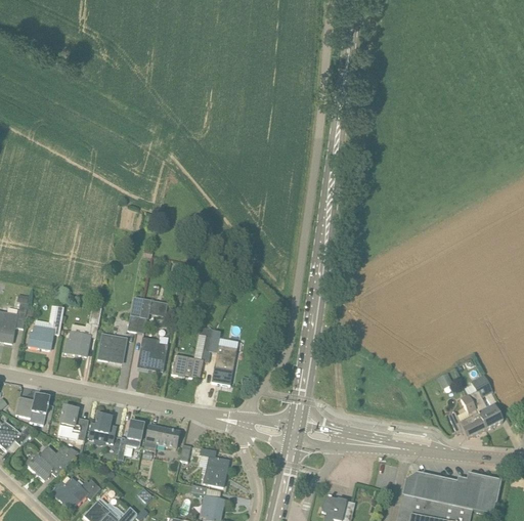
[(17,293),(16,300),(19,300),(27,301),(28,295),(17,293)]
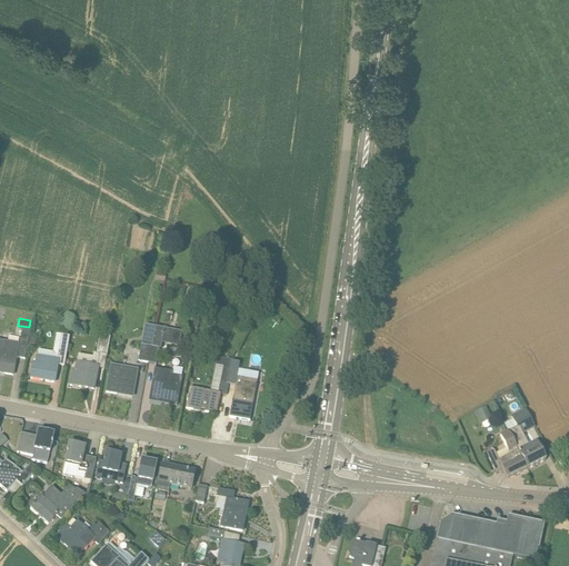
[(103,366),(111,326),(101,324),(97,350),(93,349),(92,354),(78,351),(77,359),(76,359),(75,366),(72,366),(70,381),(93,386),(98,365),(103,366)]
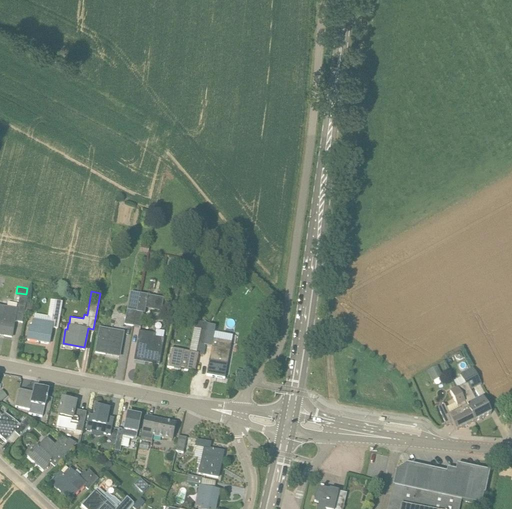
[(161,309),(163,296),(140,291),(137,309),(136,310),(143,311),(144,311),(145,306),(161,309)]
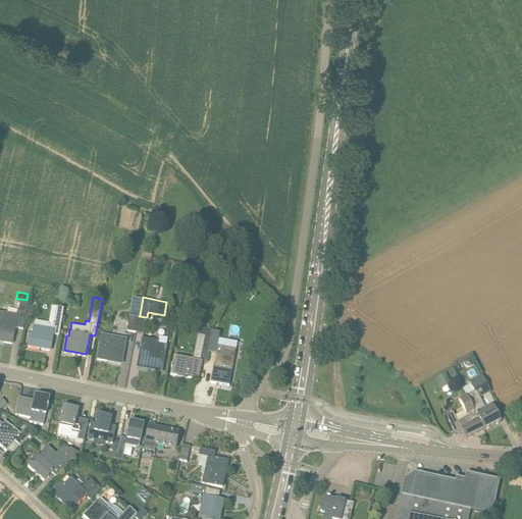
[(0,339),(12,341),(14,325),(22,326),(27,303),(19,302),(16,312),(0,309),(0,339)]
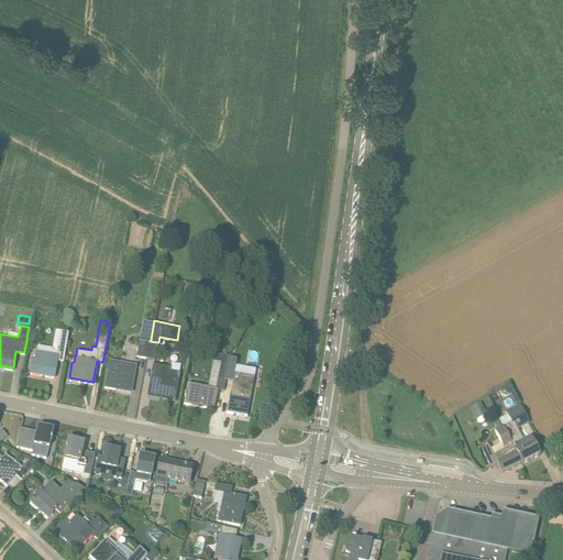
[(57,358),(64,359),(68,330),(61,328),(57,347),(56,352),(37,349),(35,355),(33,355),(30,371),(54,375),(57,358)]
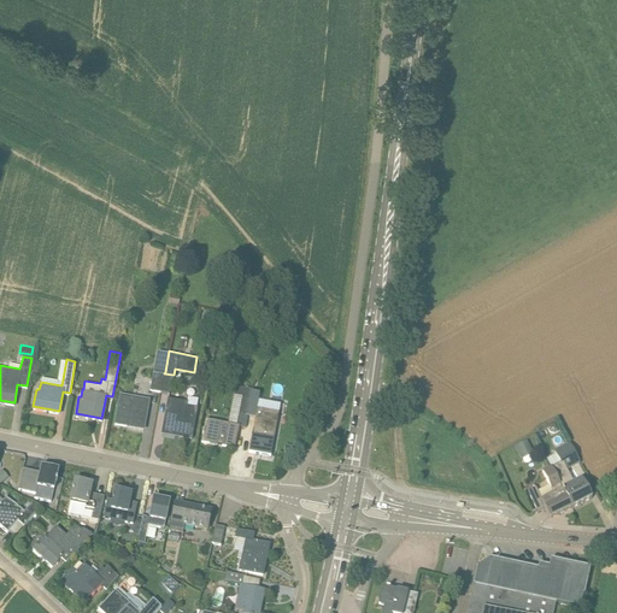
[(162,390),(164,373),(165,372),(153,370),(151,388),(162,390)]
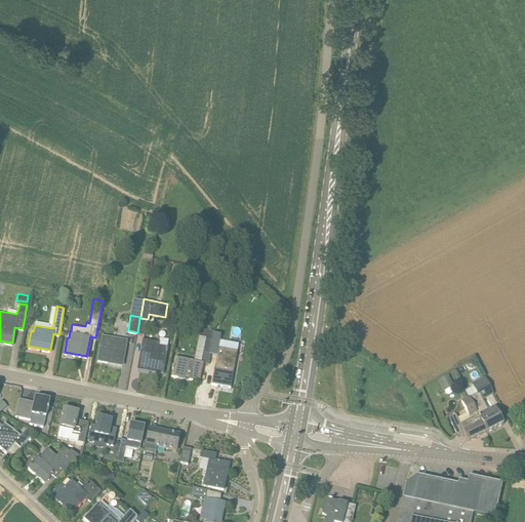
[(144,333),(147,319),(139,318),(137,332),(144,333)]
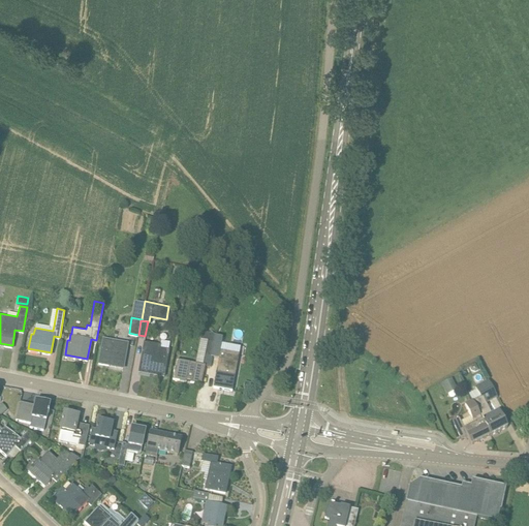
[(211,353),(215,333),(215,332),(203,329),(195,361),(177,357),(173,376),(201,382),(205,364),(210,365),(213,354),(211,353)]
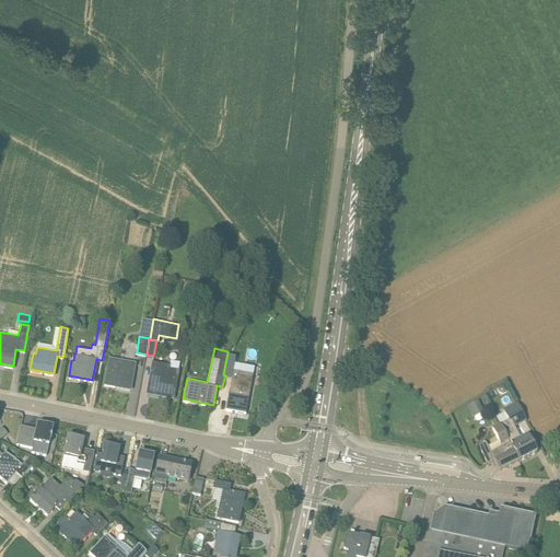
[(223,374),(225,375),(232,376),(225,407),(246,412),(253,372),(233,368),(236,354),(228,352),(223,374)]
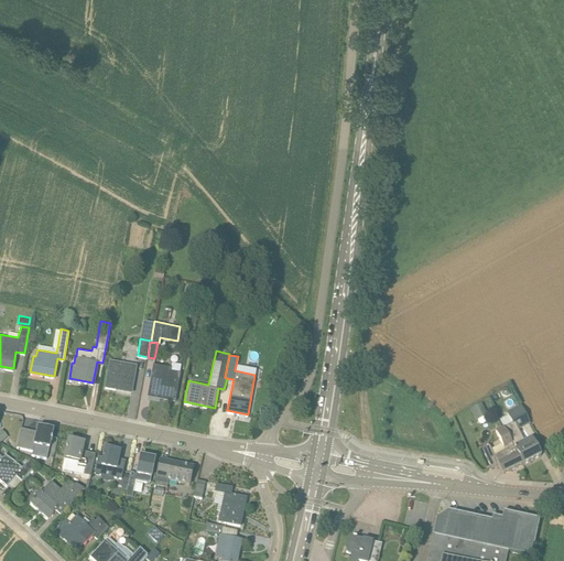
[(132,388),(136,369),(137,363),(129,362),(110,358),(105,386),(116,388),(117,386),(132,388)]
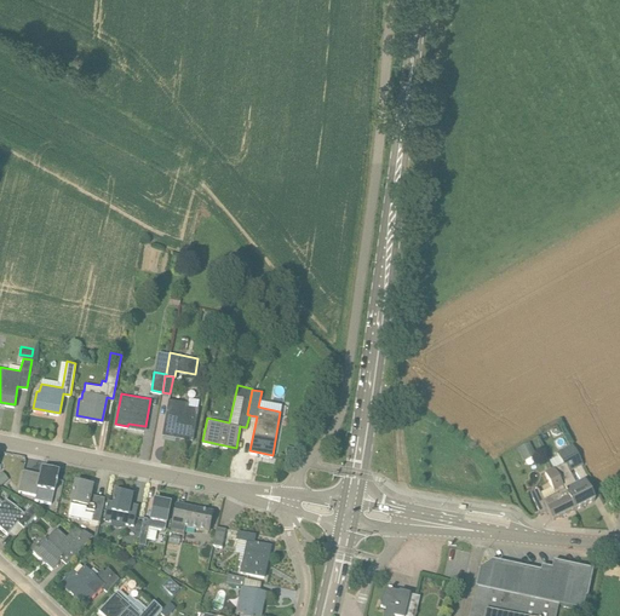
[(193,438),(197,407),(188,406),(189,401),(170,397),(167,408),(164,431),(181,433),(181,436),(193,438)]
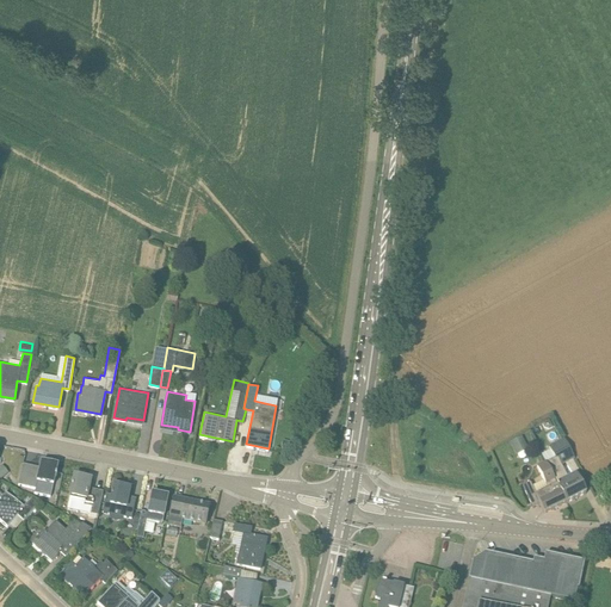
[(510,439),(516,452),(528,446),(522,433),(510,439)]
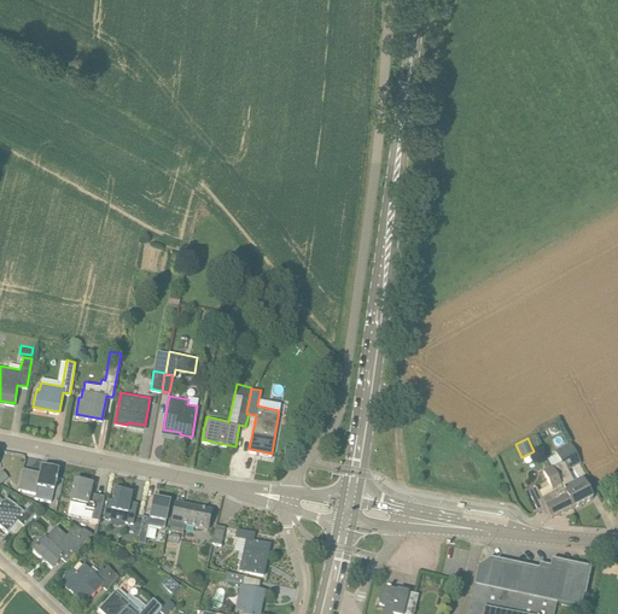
[(578,458),(569,440),(554,448),(561,460),(564,460),(566,465),(578,458)]
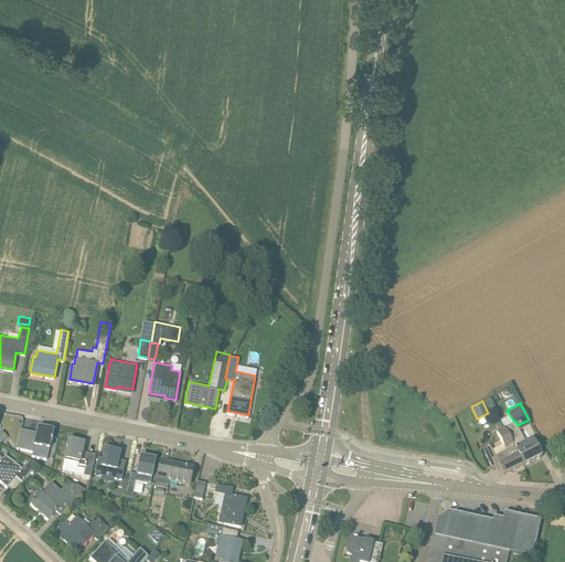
[(524,438),(518,425),(515,421),(513,421),(505,425),(523,463),(542,454),(533,435),(524,438)]
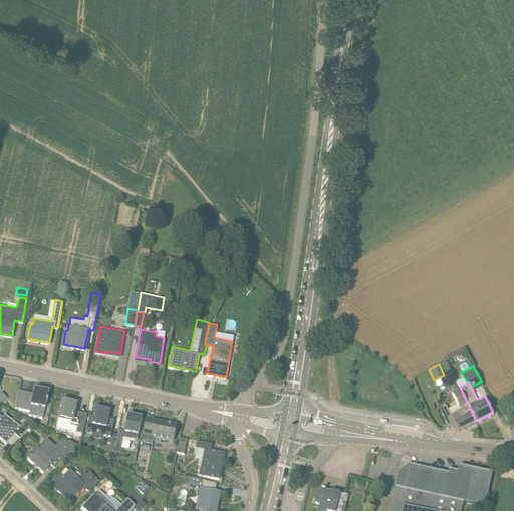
[(43,408),(44,408),(48,390),(35,387),(34,392),(19,388),(15,406),(29,409),(28,413),(42,416),(43,408)]
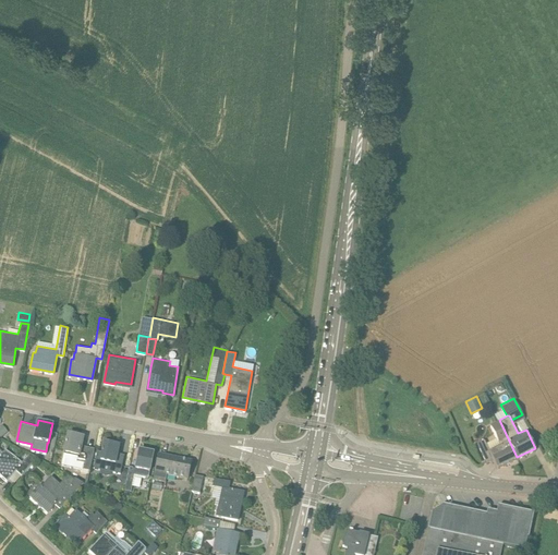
[(497,467),(517,457),(499,420),(490,424),(501,445),(489,450),(484,438),(477,442),(487,462),(494,459),(497,467)]
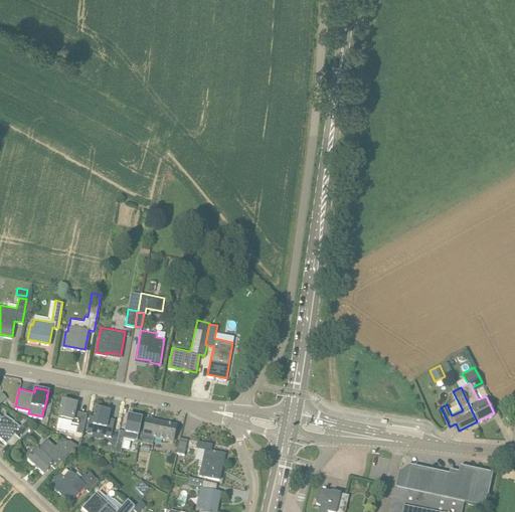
[(88,412),(74,409),(76,402),(62,399),(59,417),(57,427),(82,432),(88,412)]
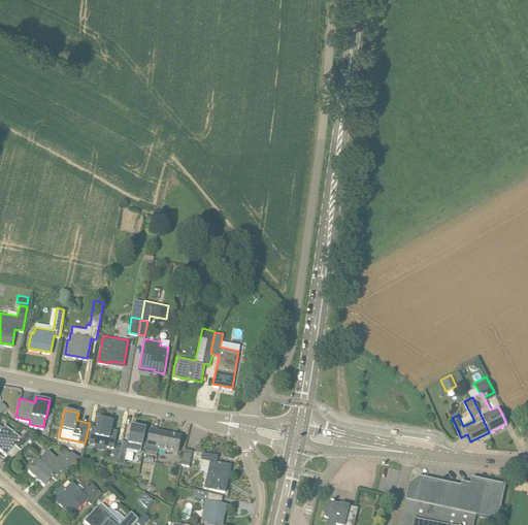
[(88,440),(94,441),(94,444),(95,446),(96,447),(98,448),(100,448),(102,448),(103,447),(105,446),(106,445),(113,446),(117,428),(110,427),(112,420),(99,417),(97,425),(92,424),(88,440)]
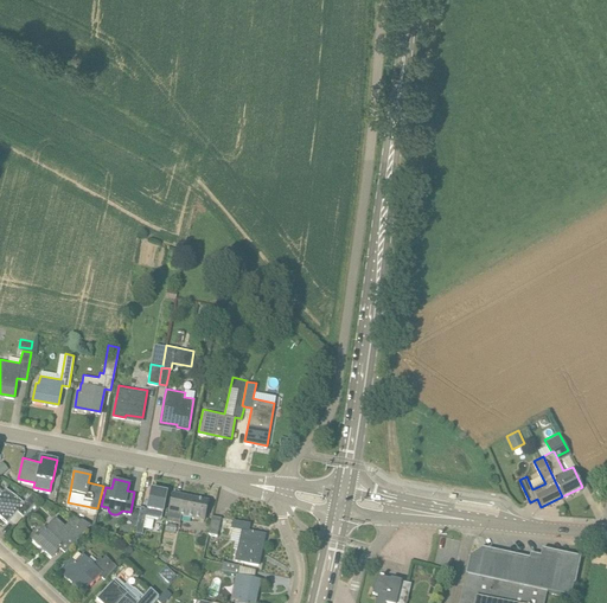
[(0,513),(7,520),(17,510),(21,514),(39,496),(32,493),(24,500),(18,494),(17,495),(6,487),(2,489),(0,487),(0,513)]
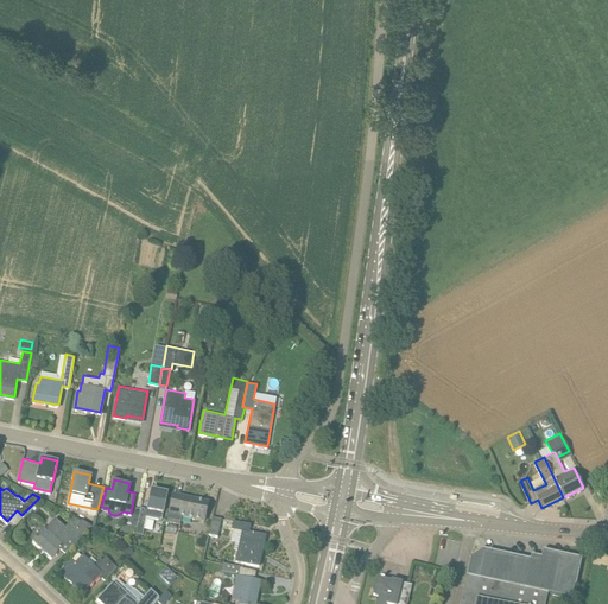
[(162,517),(163,510),(168,490),(151,488),(147,507),(140,506),(135,532),(141,533),(146,515),(151,515),(162,517)]
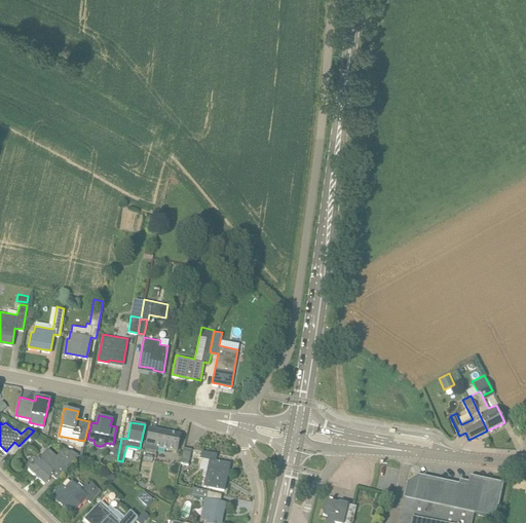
[(157,445),(177,449),(180,433),(150,426),(145,450),(156,452),(157,445)]
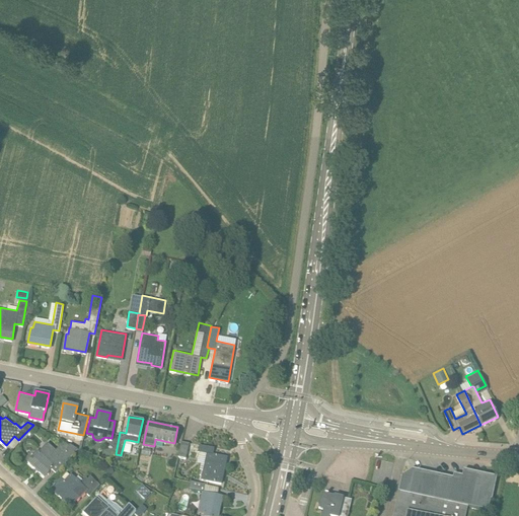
[(44,474),(51,466),(55,471),(77,447),(69,443),(67,445),(63,440),(56,448),(47,440),(39,450),(38,448),(27,459),(44,474)]
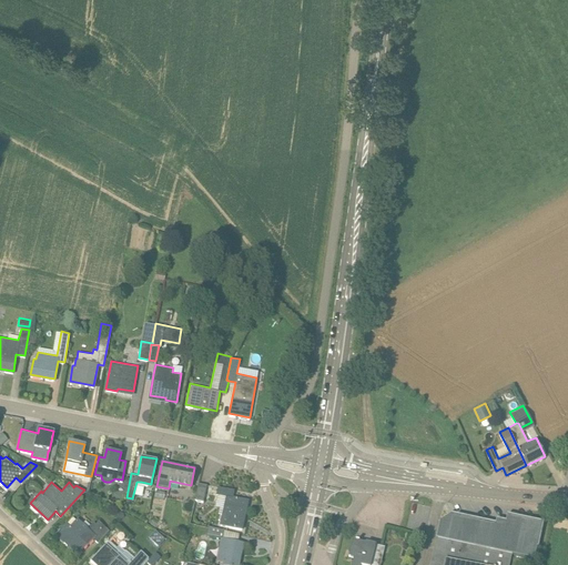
[(194,497),(203,500),(206,483),(198,482),(194,497)]
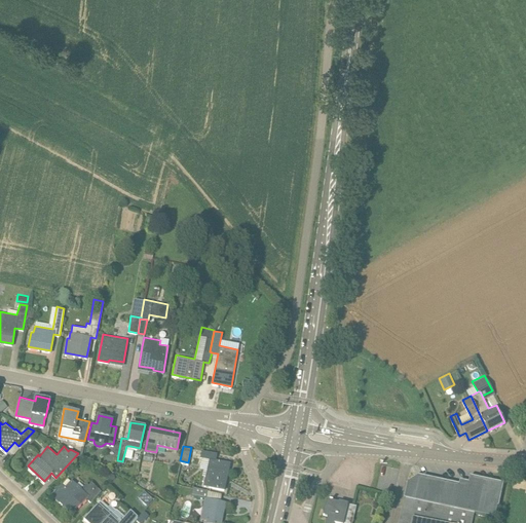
[(207,475),(204,484),(224,488),(229,462),(215,459),(217,452),(202,449),(200,456),(201,456),(199,467),(203,468),(201,474),(207,475)]
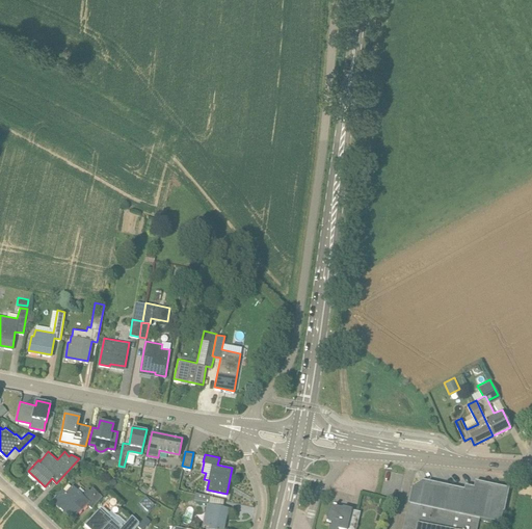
[(476,528),(479,517),(500,521),(507,487),(476,481),(474,491),(422,480),(413,486),(411,492),(410,492),(401,528),(476,528)]
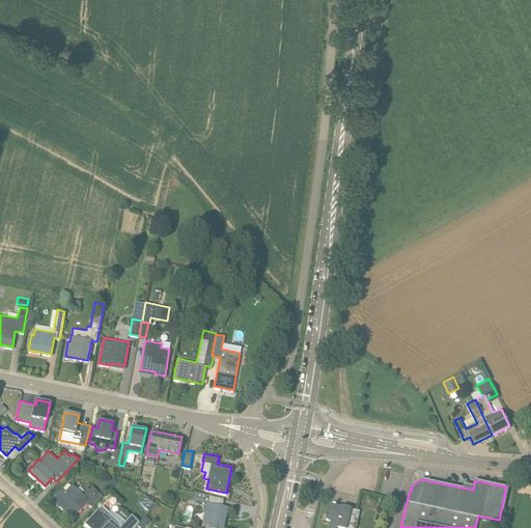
[(72,516),(86,500),(91,506),(102,494),(92,484),(89,489),(87,487),(81,493),(68,481),(52,498),(72,516)]
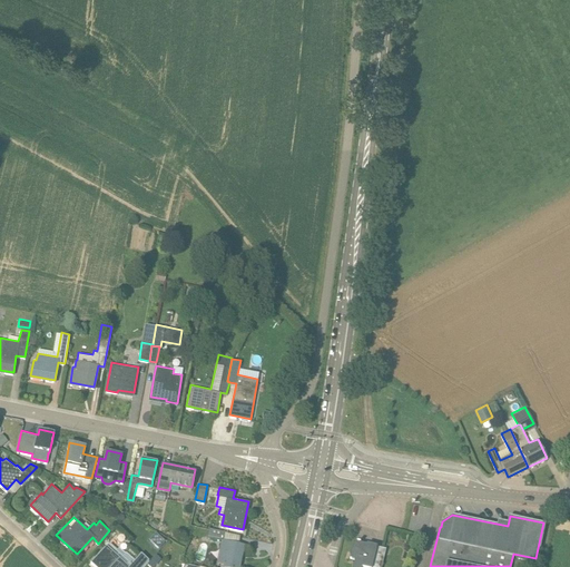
[(223,538),(223,537),(225,530),(209,527),(207,535),(222,538),(223,538)]
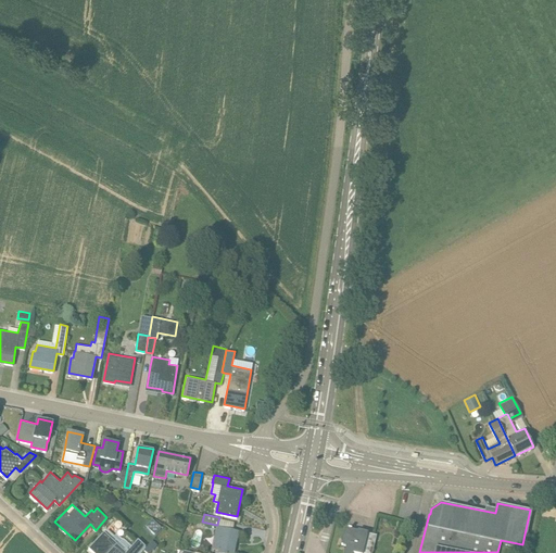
[(155,522),(148,515),(142,522),(150,528),(155,522)]
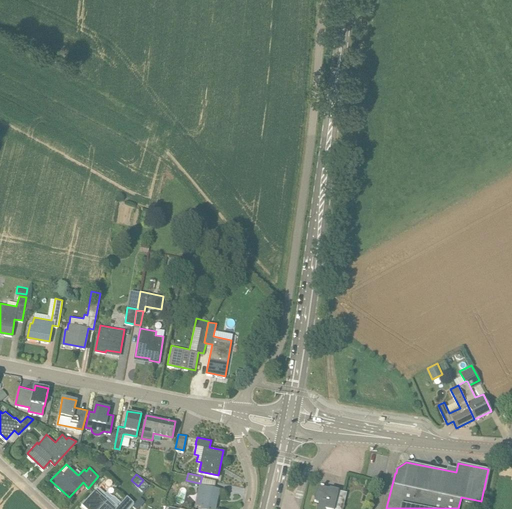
[(201,507),(211,508),(214,508),(219,488),(199,484),(195,502),(202,504),(201,507)]
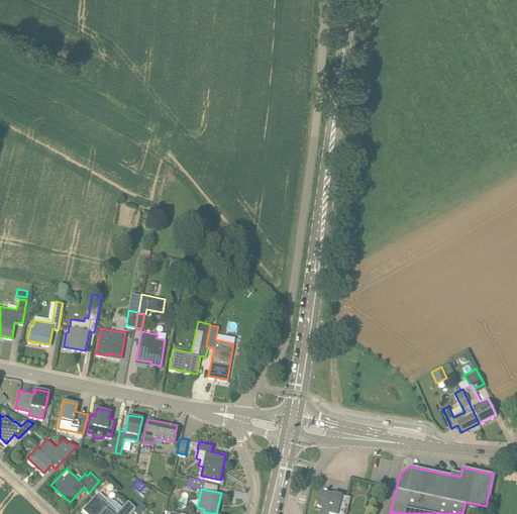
[(333,492),(332,492),(321,489),(317,504),(322,505),(319,513),(329,513),(330,513),(335,513),(344,513),(349,496),(333,492)]
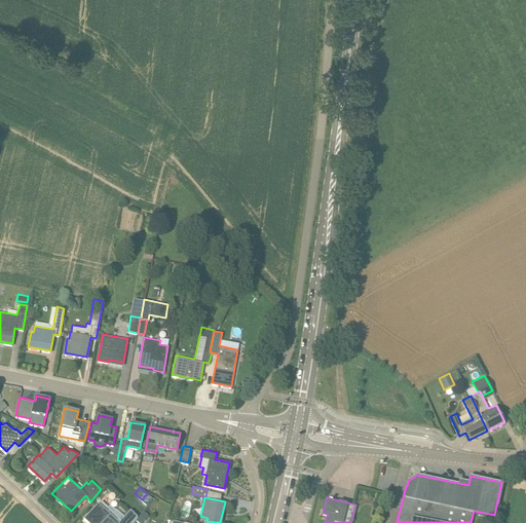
[(129,522),(138,515),(130,509),(124,515),(117,508),(115,508),(110,503),(105,509),(99,501),(84,517),(89,522),(92,522),(95,521),(96,522),(129,522)]
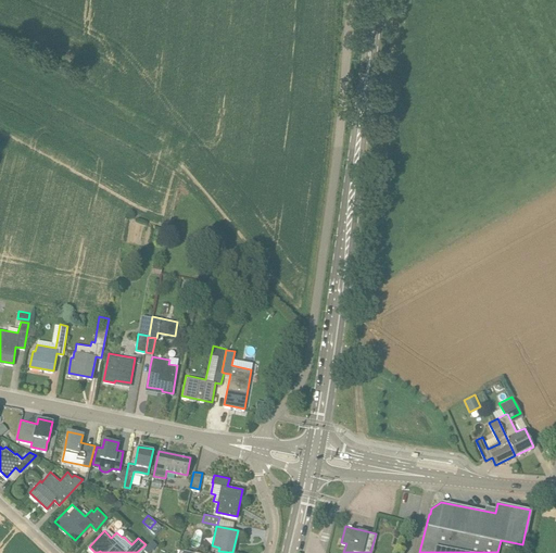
[(154,547),(149,542),(144,548),(149,552),(154,547)]
